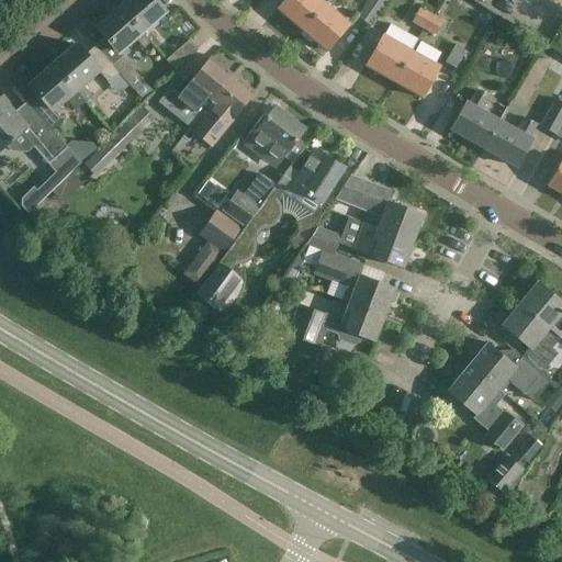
[(154,0),(125,0),(119,7),(141,32),(164,11),(154,0)]
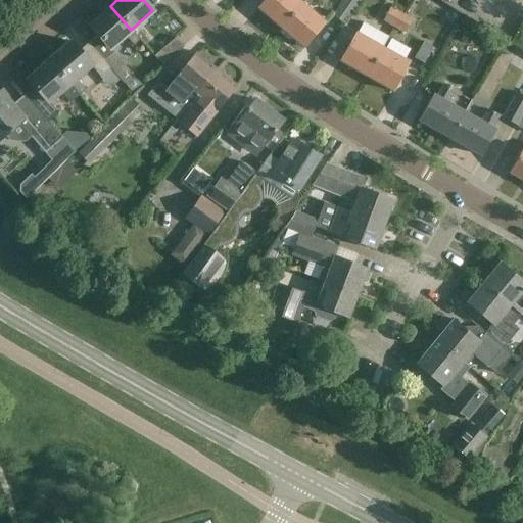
[(265,0),(257,8),(281,29),(302,3),(297,0),(265,0)]
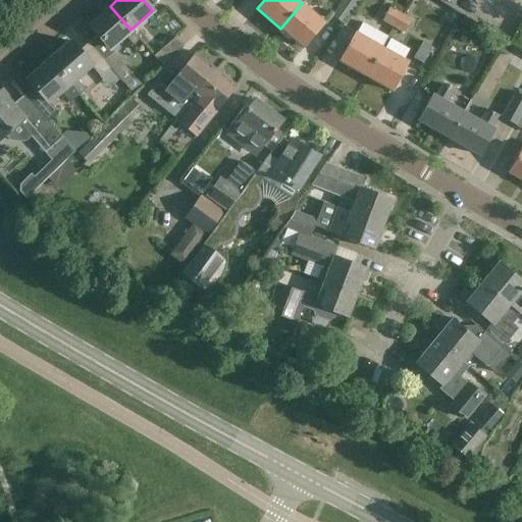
[(359,0),(343,0),(332,15),(344,23),(359,0)]
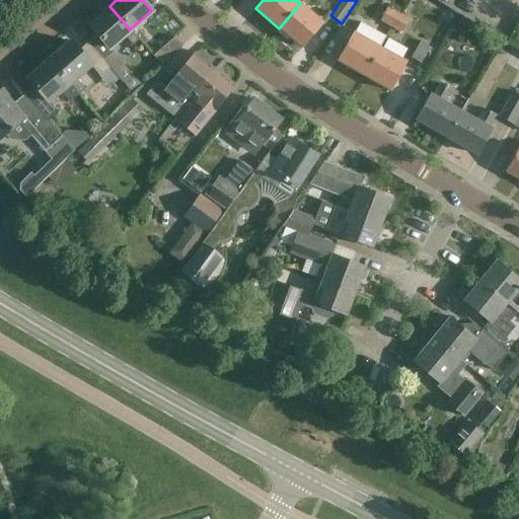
[(300,3),(279,28),(302,48),(323,23),(300,3)]
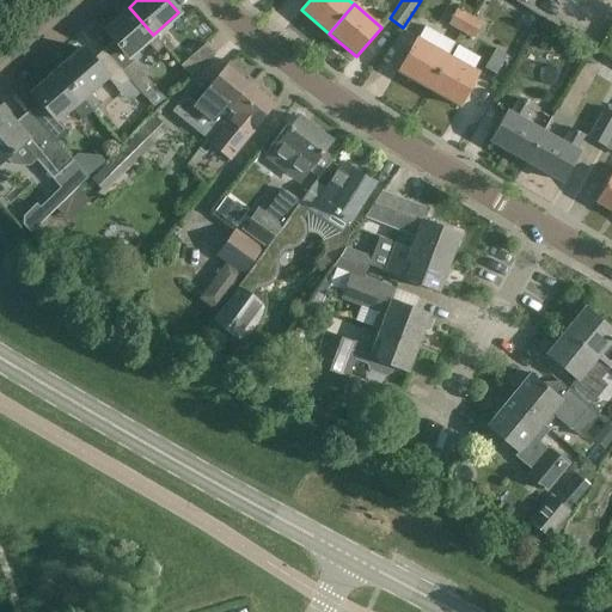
[(153,35),(129,7),(104,29),(128,56),(146,41),(157,53),(164,47),(153,35)]
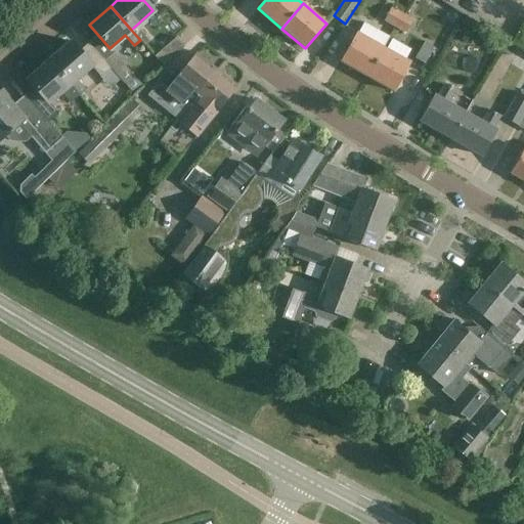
[(384,22),(394,28),(402,13),(391,7),(384,22)]
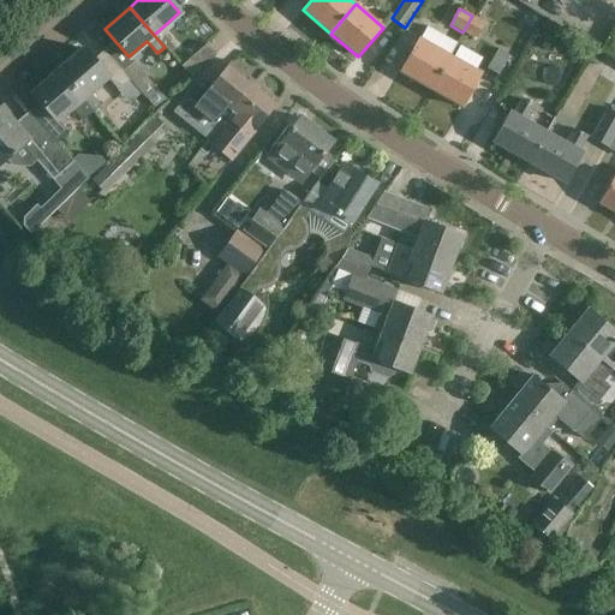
[(484,23),(472,16),(463,33),(476,40),(484,23)]
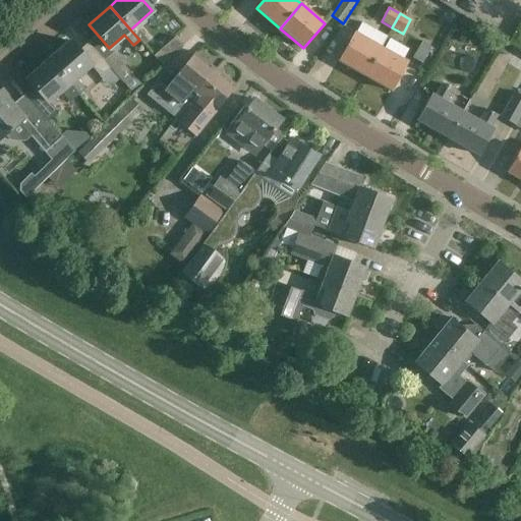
[(355,33),(339,61),(365,76),(382,48),(381,48),(387,37),(361,22),(355,33)]
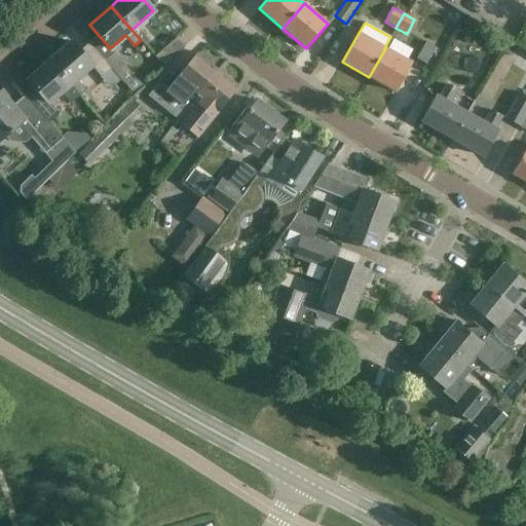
[(184,46),(176,36),(154,55),(163,67),(184,46)]
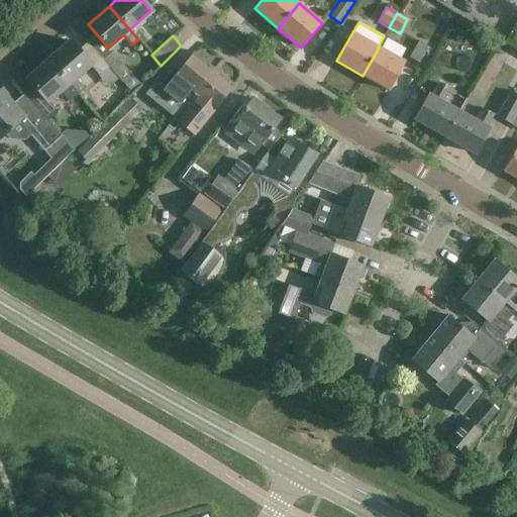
[(70,39),(48,59),(79,94),(85,89),(75,77),(89,65),(98,75),(108,67),(102,60),(87,41),(78,49),(70,39)]
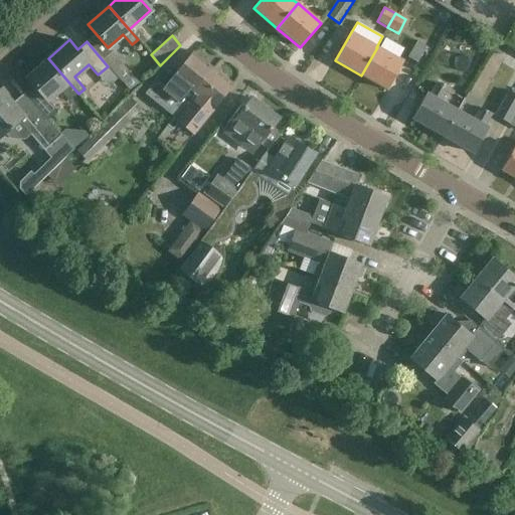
[(426,46),(416,41),(407,57),(416,63),(426,46)]
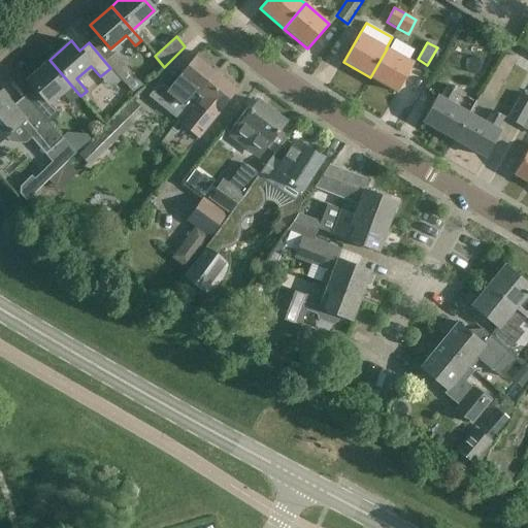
[(414,64),(387,48),(370,77),(397,93),(414,64)]
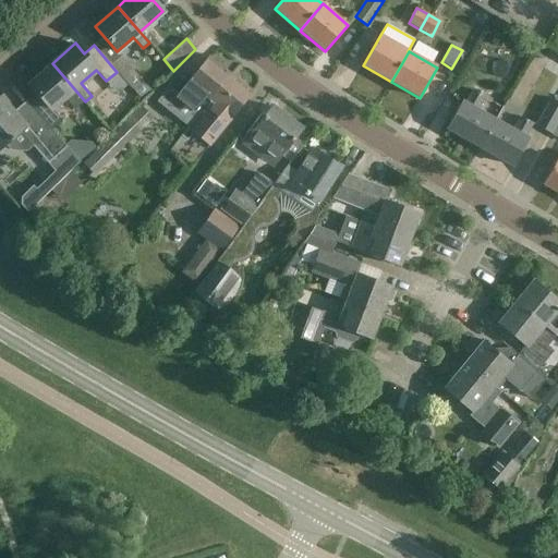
[(120,56),(110,64),(117,72),(129,85),(133,91),(141,99),(150,91),(143,82),(120,56)]
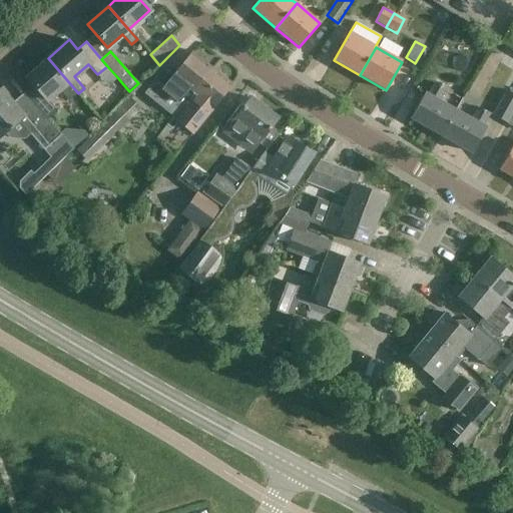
[(172,115),(211,68),(192,52),(163,86),(155,79),(144,93),(172,115)]
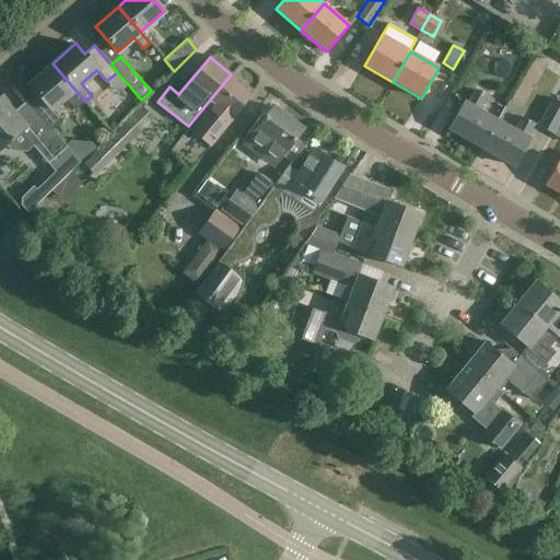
[(76,109),(85,102),(53,63),(30,84),(37,94),(27,103),(53,131),(62,123),(51,109),(65,98),(76,109)]
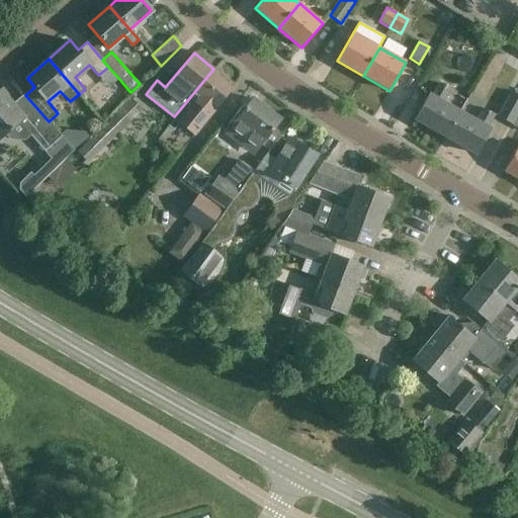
[(233,85),(213,69),(174,116),(175,117),(157,140),(163,144),(180,122),(192,133),(233,85)]
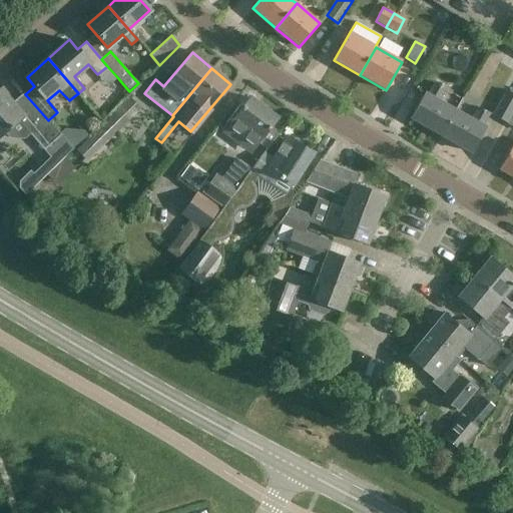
[(411,118),(442,135),(455,111),(438,102),(446,89),(435,83),(429,96),(425,94),(411,118)]
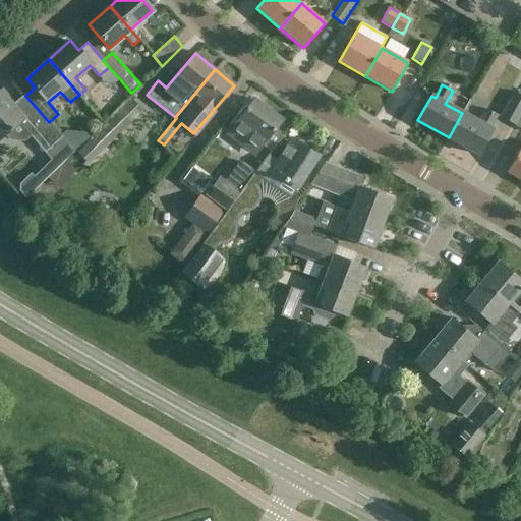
[(500,117),(515,125),(520,113),(520,96),(514,92),(500,117)]
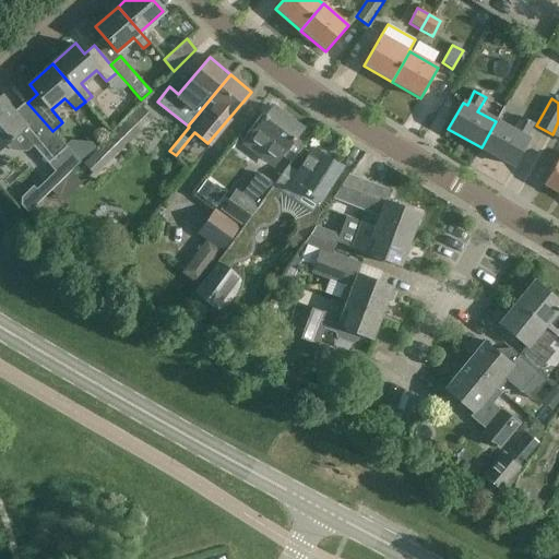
[(0,99),(0,151),(7,146),(11,151),(26,152),(34,146),(48,163),(67,146),(52,131),(27,103),(26,102),(12,114),(0,99)]
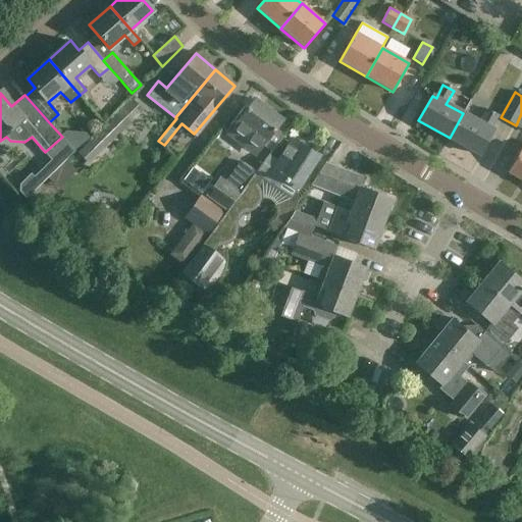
[(244,105),(224,131),(240,143),(244,138),(258,149),(261,145),(271,153),(284,135),(274,126),(279,119),(253,99),(247,107),(244,105)]
